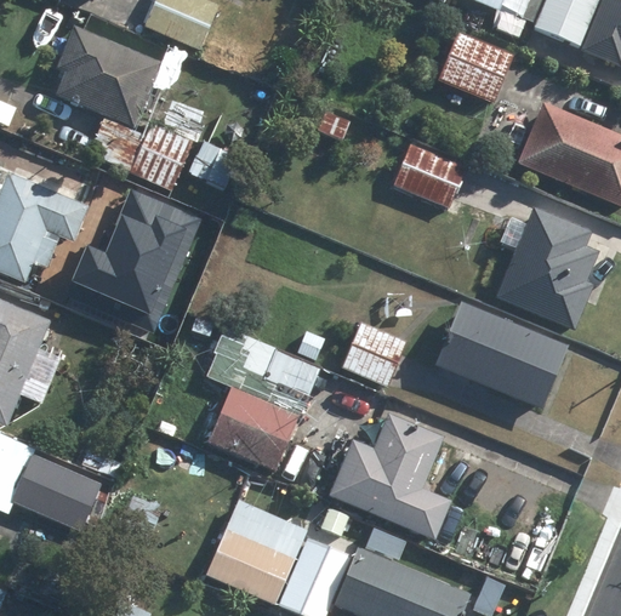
[(220,3),(214,0),(152,0),(141,26),(199,50),(220,3)]
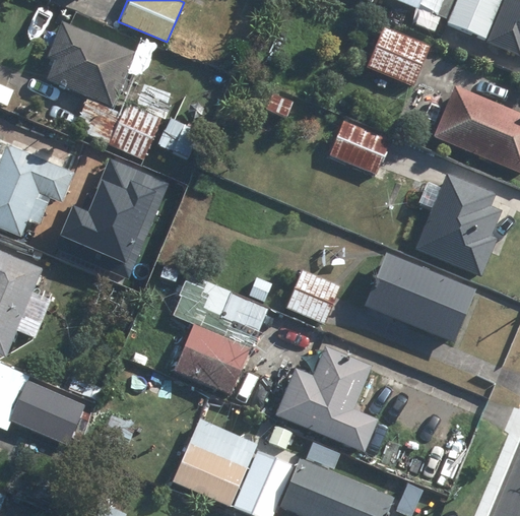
[(365,0),(372,3),(373,0),(398,0),(417,8),(420,0),(365,0)]
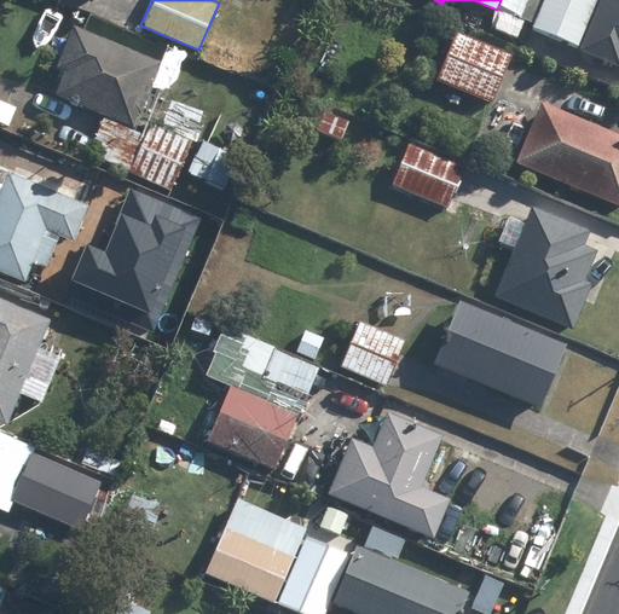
[(518,0),(513,13),(525,18),(534,22),(543,0),(518,0)]
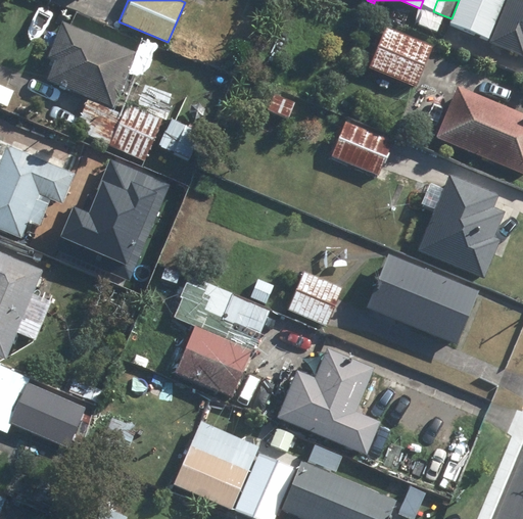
[(449,22),(489,39),(505,0),(459,0),(452,18),(449,22)]
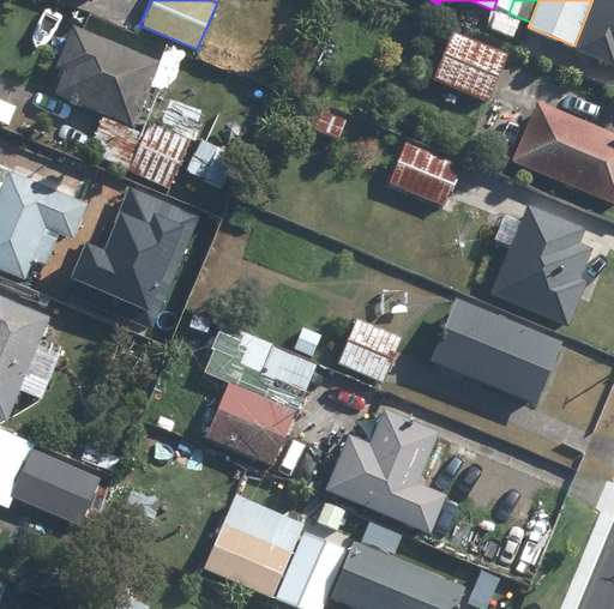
[(594,0),(573,50),(613,67),(613,0),(594,0)]
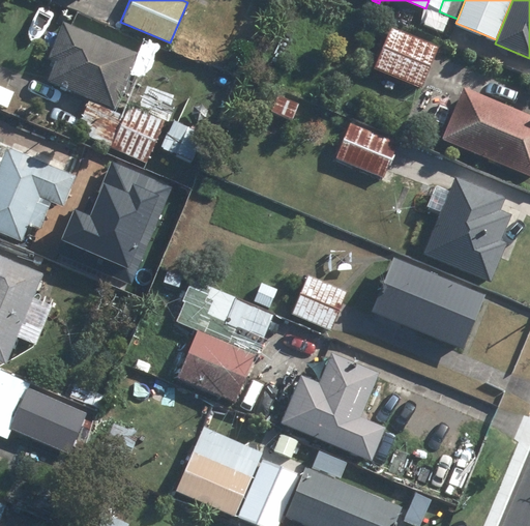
[(431,8),(424,23),(443,31),(449,16),(439,11),(431,8)]
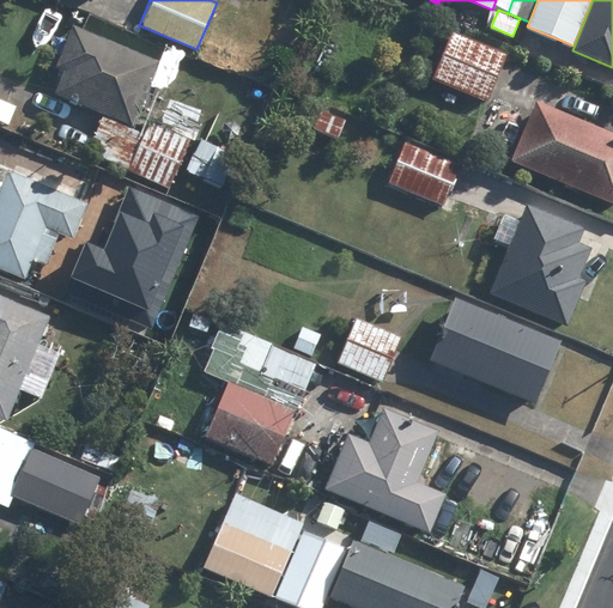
[(159,60),(72,26),(56,67),(65,71),(55,95),(134,126),(159,60)]
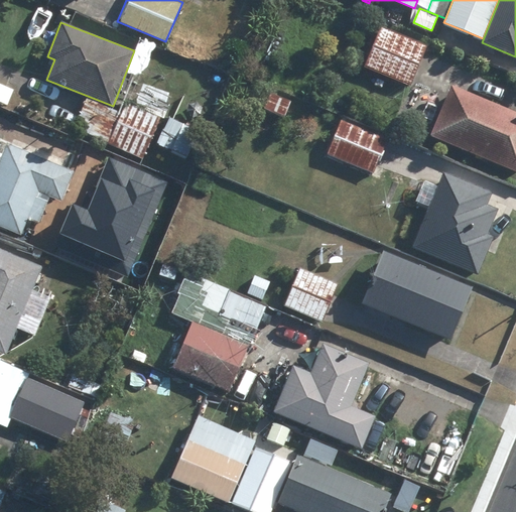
[(382,25),(365,66),(411,85),(428,44),(382,25)]
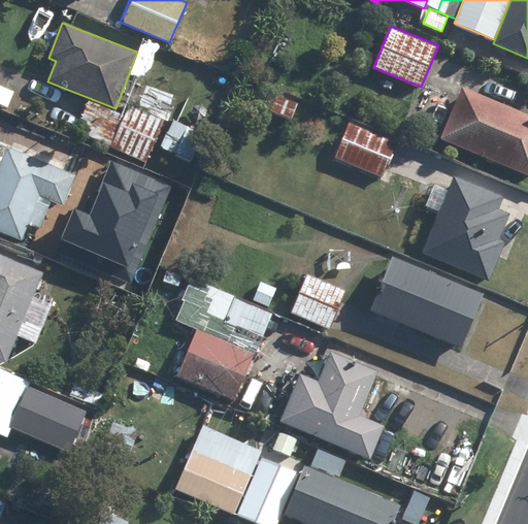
[(527,113),(461,86),(439,138),(527,174),(527,113)]
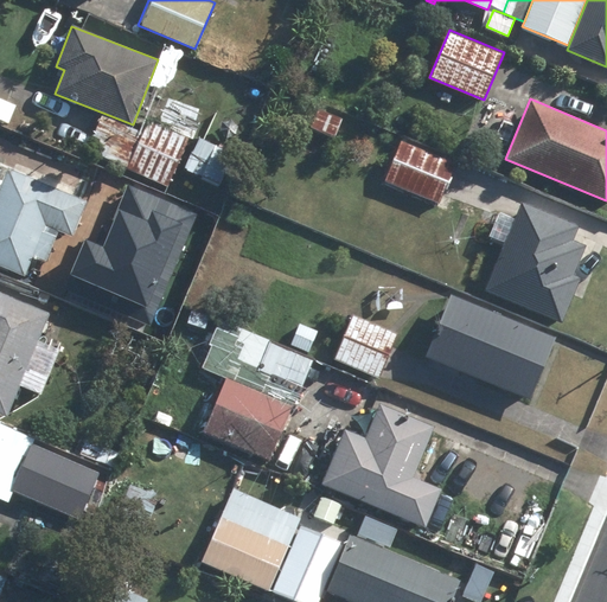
[(318,108),(311,125),(336,135),(343,119),(318,108)]
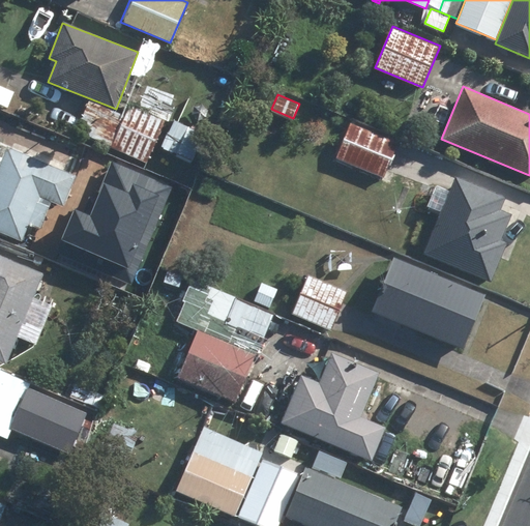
[(124,114),(88,100),(77,132),(112,145),(124,114)]
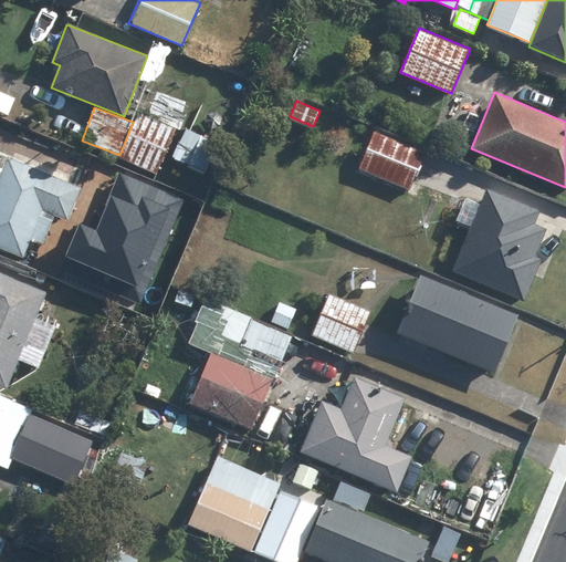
[(160,172),(177,128),(136,113),(133,122),(119,155),(160,172)]
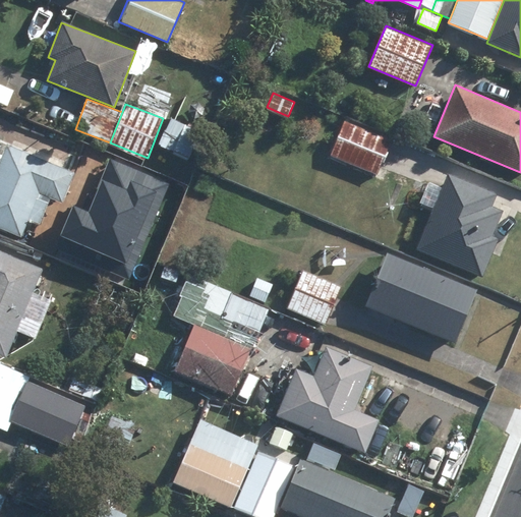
[(345,119),(331,154),(378,173),(392,138),(345,119)]
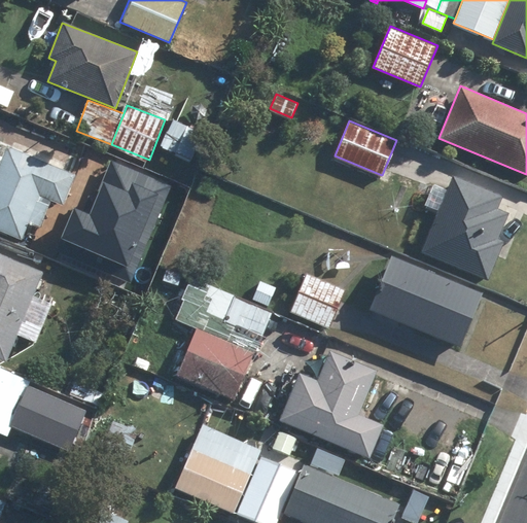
[(0,225),(21,235),(28,216),(40,221),(50,197),(64,203),(77,170),(6,141),(0,157),(0,225)]
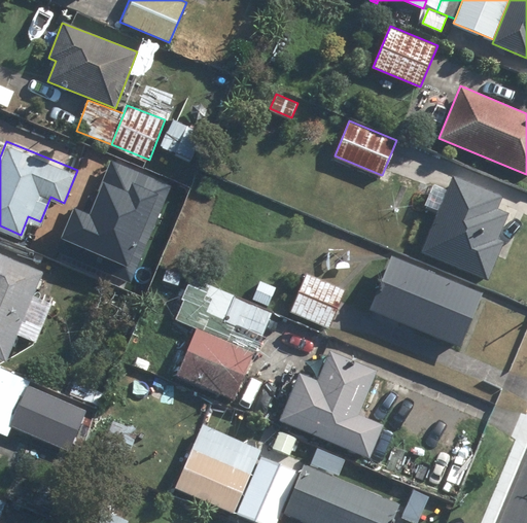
[(170,182),(111,159),(91,210),(72,203),(55,246),(131,278),(170,182)]
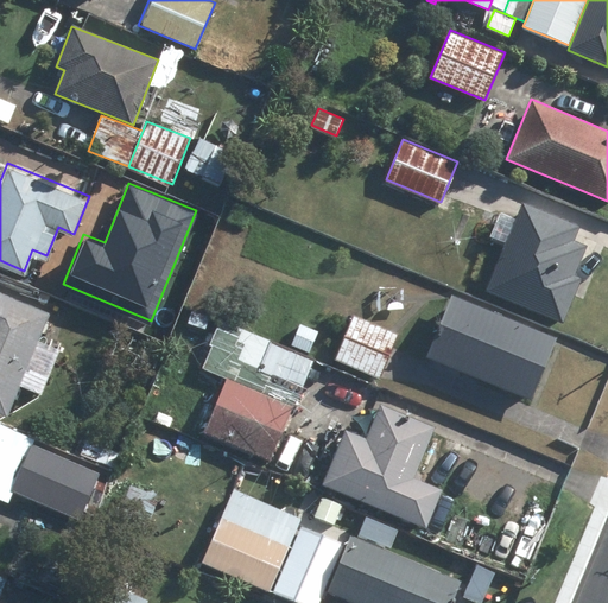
[(521,201),(515,217),(500,211),(489,236),(506,242),(485,292),(564,325),(584,274),(576,271),(587,246),(574,240),(580,224),(521,201)]
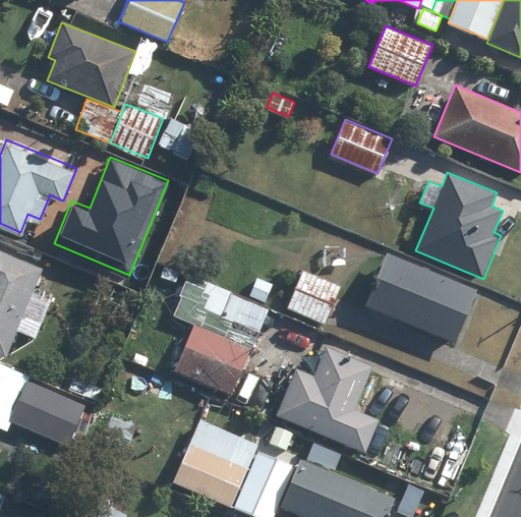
[(0,354),(6,357),(43,270),(0,251),(0,354)]
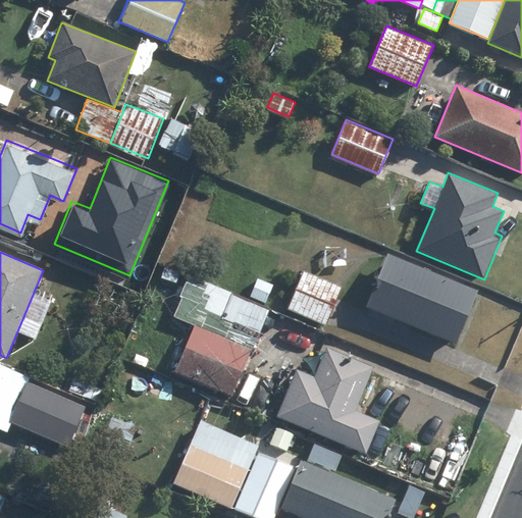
[(478,291),(387,254),(366,308),(457,345),(478,291)]
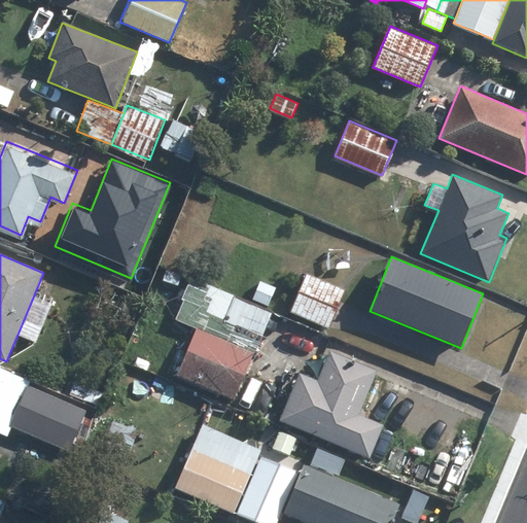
[(306,273),(289,311),(328,327),(345,289),(306,273)]
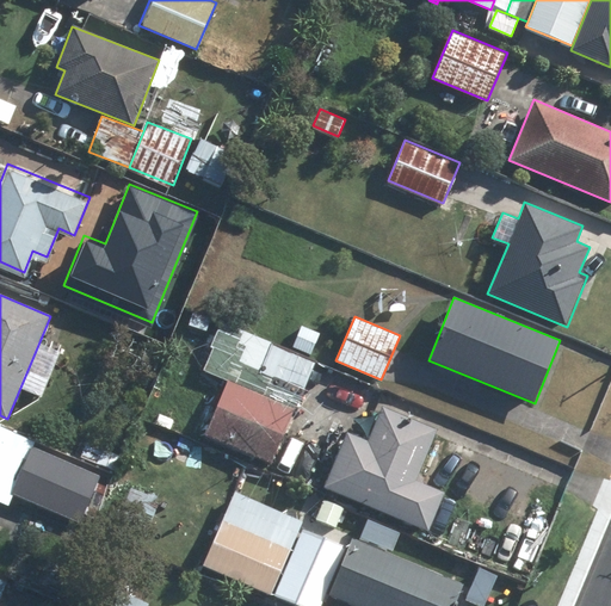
[(320,331),(302,323),(292,346),(312,352),(320,331)]
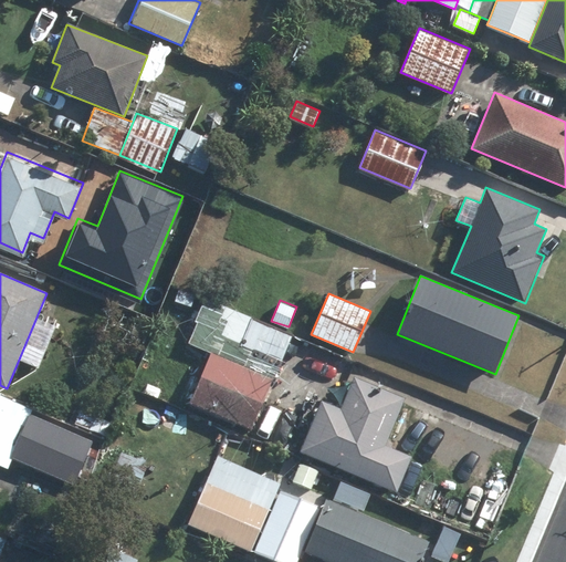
[(251,320),(240,344),(282,362),(293,337),(251,320)]
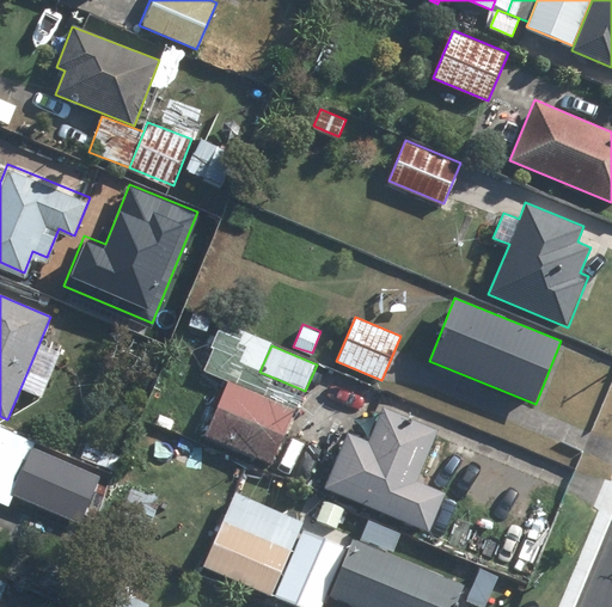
[(208,376),(179,396),(189,410),(218,390),(208,376)]
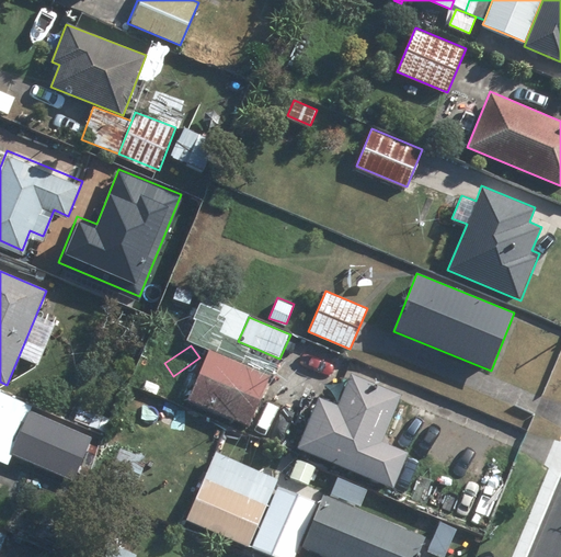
[(270,375),(208,349),(186,399),(248,424),(270,375)]
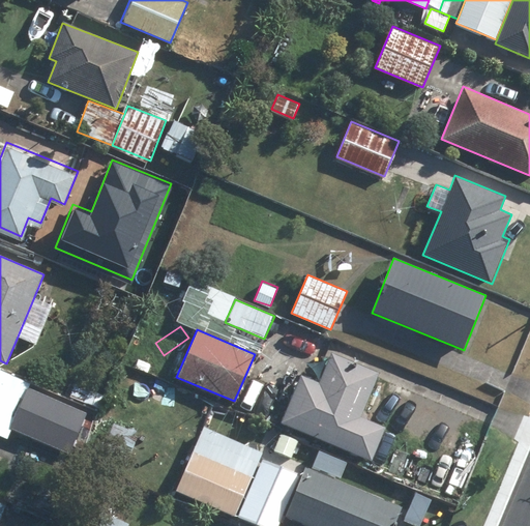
[(387,428),(367,419),(363,409),(379,373),(332,352),(319,382),(299,374),(278,422),(373,462),(387,428)]
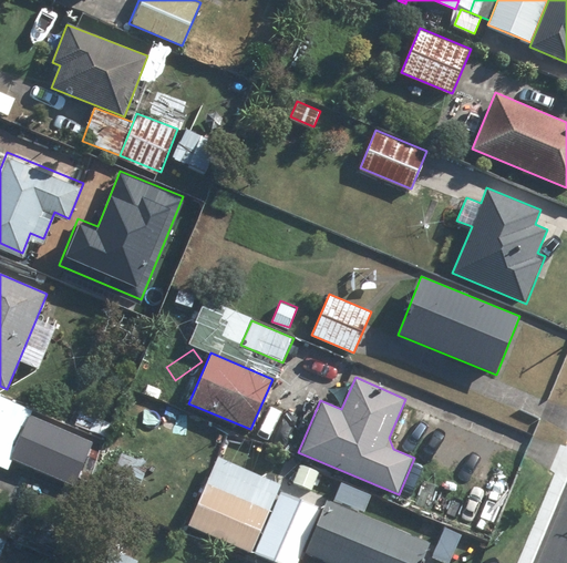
[(33,410),(0,396),(0,467),(8,470),(33,410)]
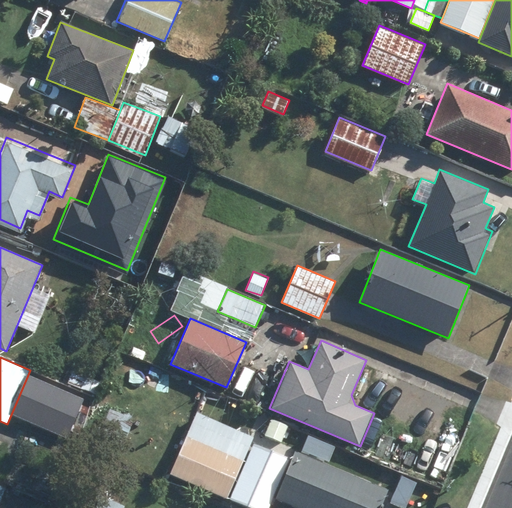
[(68,437),(84,398),(28,375),(11,414),(68,437)]
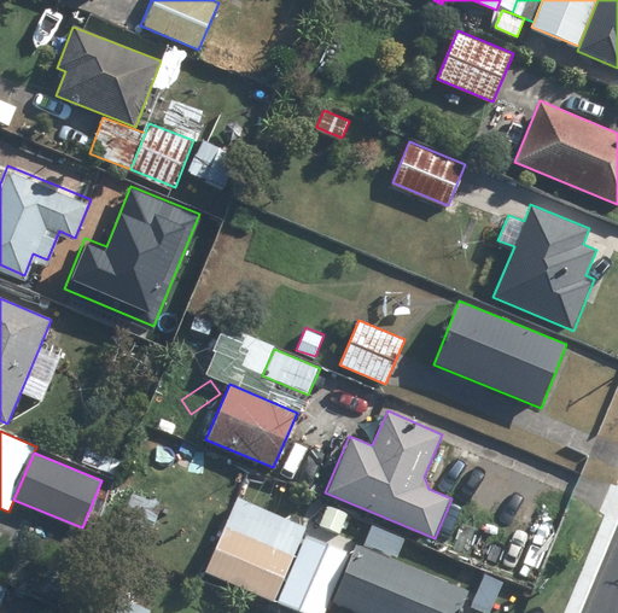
[(307,526),(238,497),(207,570),(275,600),(307,526)]
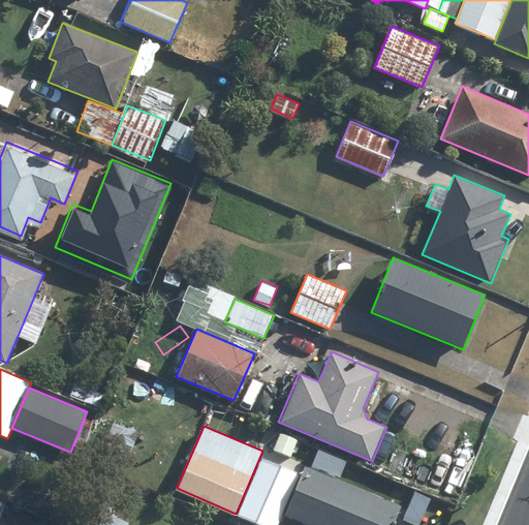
[(272,524),(301,468),(270,453),(238,516),(255,524),(272,524)]
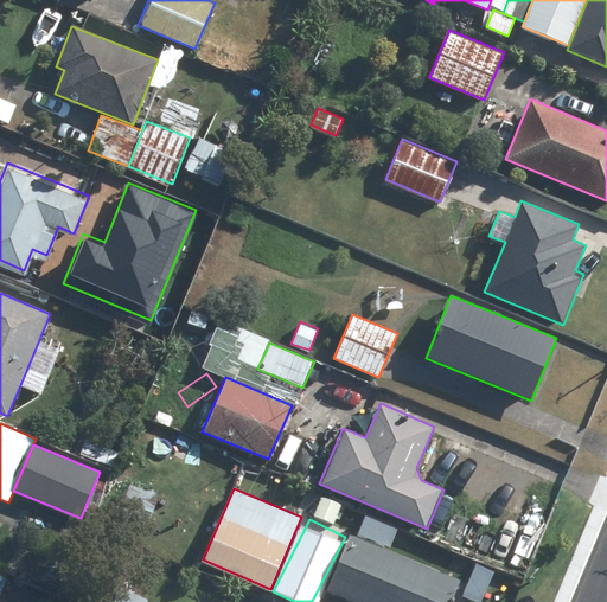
[(449,601),(459,581),(350,536),(326,591),(352,601),(449,601)]
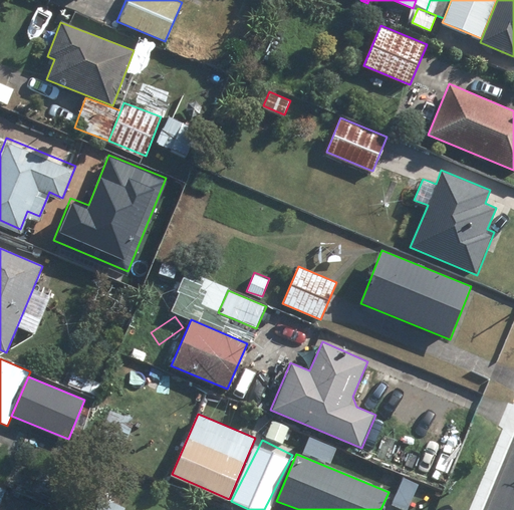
[(123,509),(125,508),(98,496),(91,509),(123,509)]
